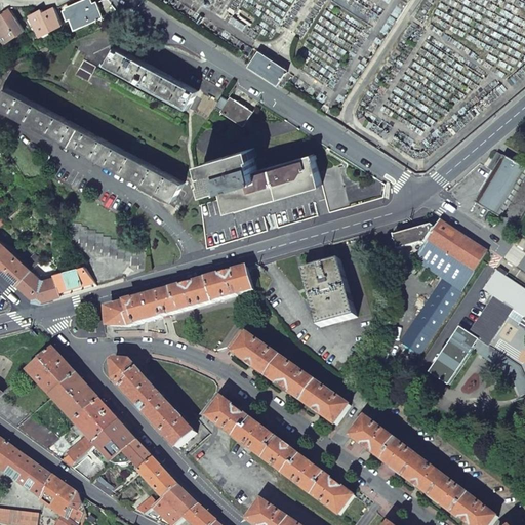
[(91,0),(85,0),(68,8),(77,29),(104,17),(97,1),(93,3),(91,0)]
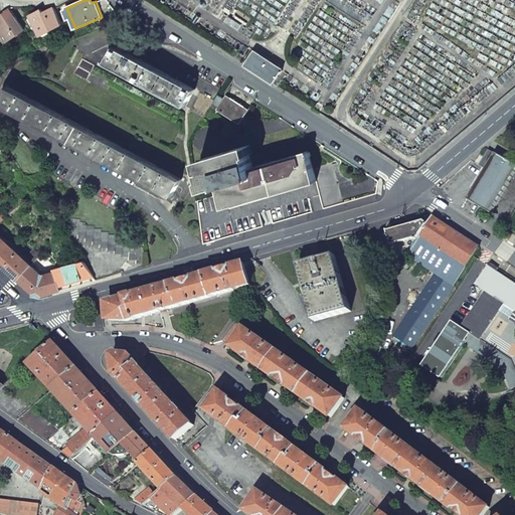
[(0,2),(0,16),(5,13),(9,20),(15,16),(8,7),(5,7),(4,7),(1,3),(0,2)]
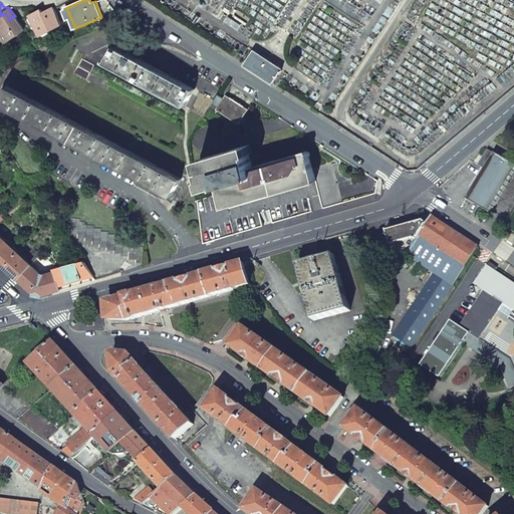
[(40,10),(31,15),(41,35),(62,24),(54,8),(44,13),(42,9),(40,10)]
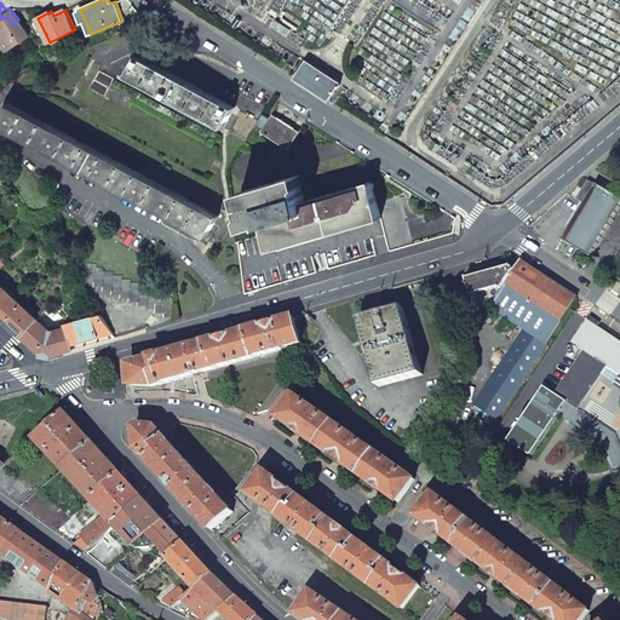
[(30,35),(18,19),(11,24),(6,16),(0,19),(0,39),(9,51),(30,35)]
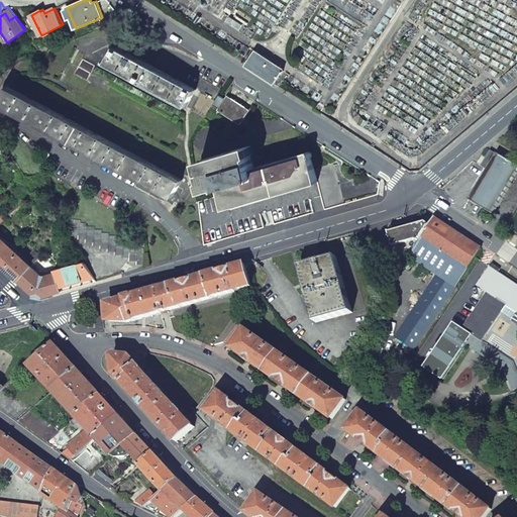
[(115,46),(106,63),(187,106),(196,90),(191,87),(177,80),(179,77),(172,74),(171,76),(140,60),(142,58),(135,54),(134,57),(115,46)]
